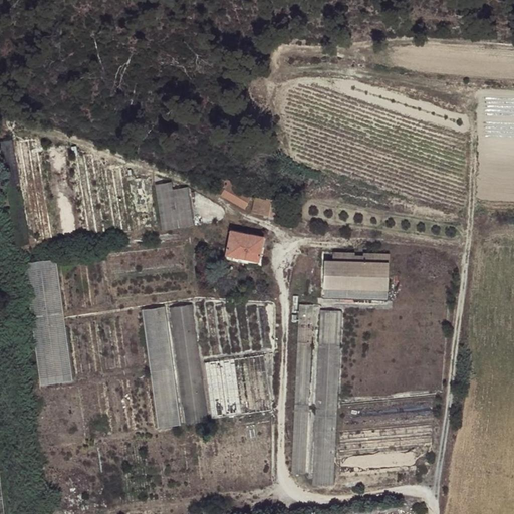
[(67,148),(45,151),(59,242),(81,239),(67,148)]
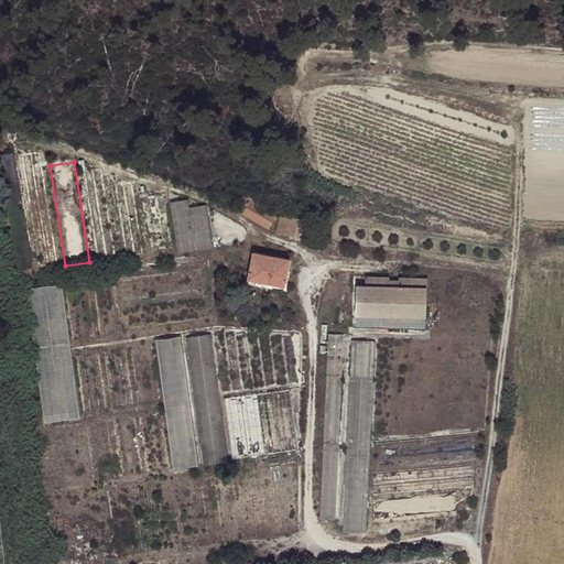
[(164,194),(142,197),(151,255),(174,251),(164,194)]
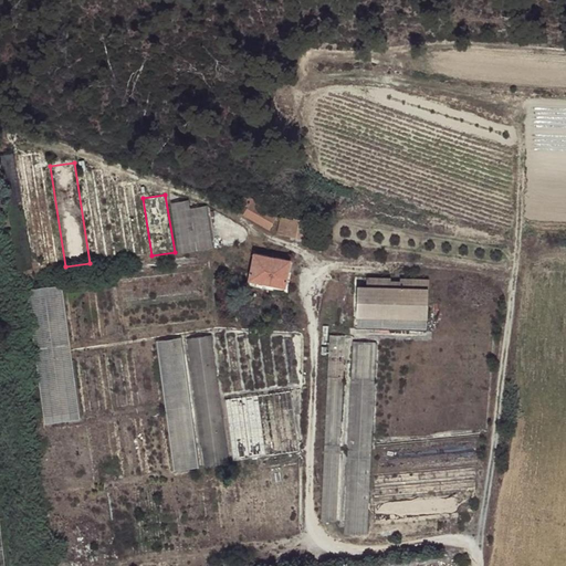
[(170,203),(179,255),(215,249),(207,207),(190,209),(189,200),(170,203)]
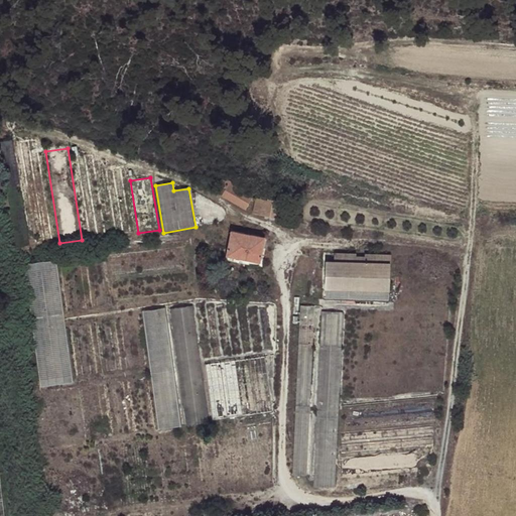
[(289,207),(256,201),(254,212),(287,218),(289,207)]
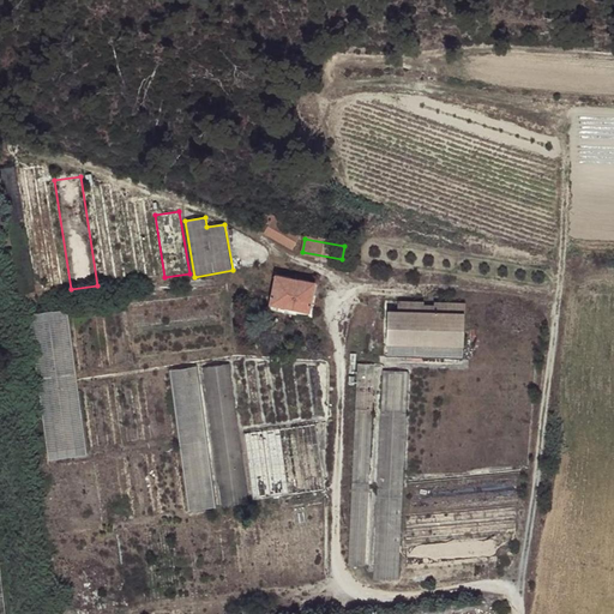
[(275,305),(315,312),(323,283),(282,275),(280,286),(275,305)]
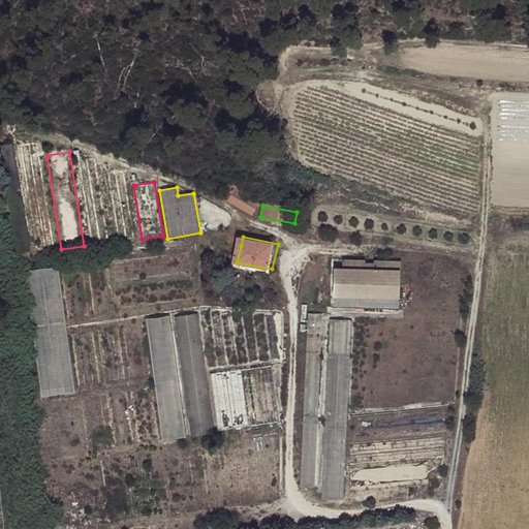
[(338,298),(403,302),(405,266),(380,263),(380,267),(370,267),(370,262),(348,261),(348,270),(339,270),(338,298)]
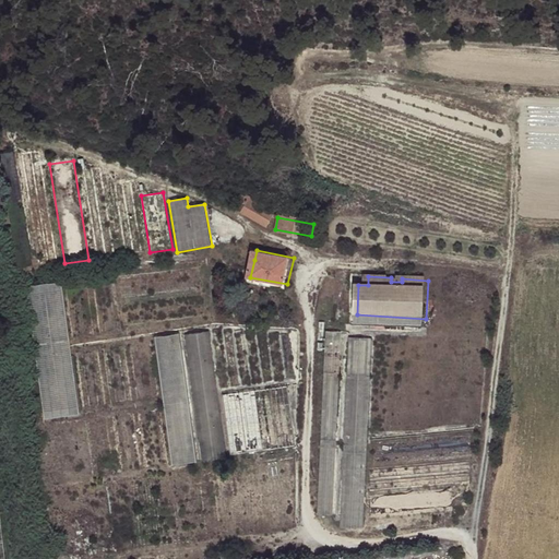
[(63,281),(24,286),(32,344),(34,343),(36,360),(34,361),(42,419),(81,414),(73,356),(71,356),(69,339),(71,339),(63,281)]
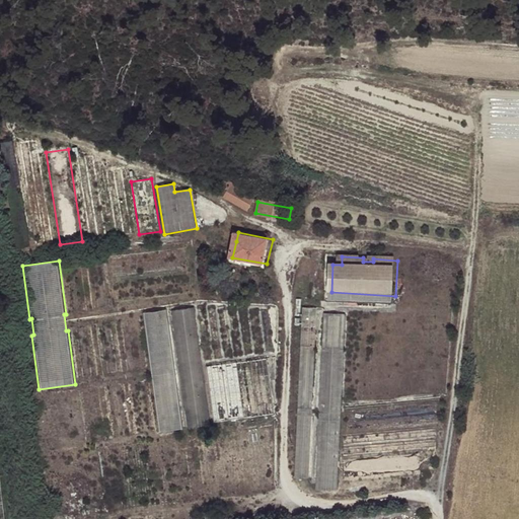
[(331,292),(330,301),(395,305),(395,296),(331,292)]
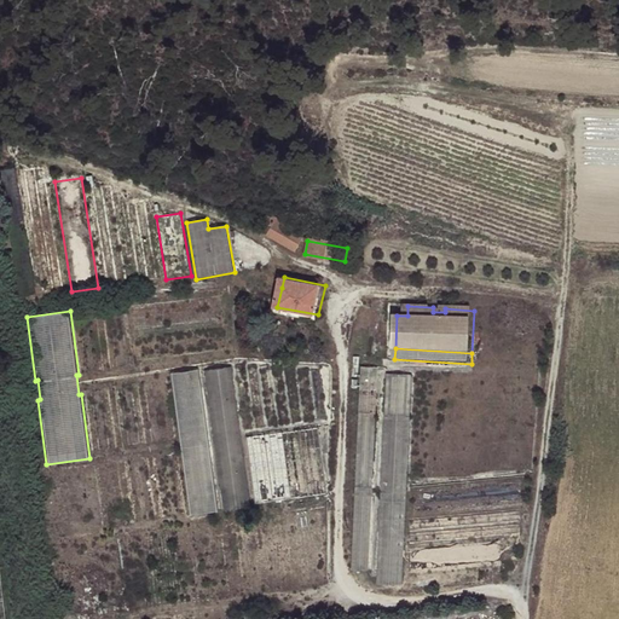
[(225,512),(252,508),(231,368),(204,371),(225,512)]
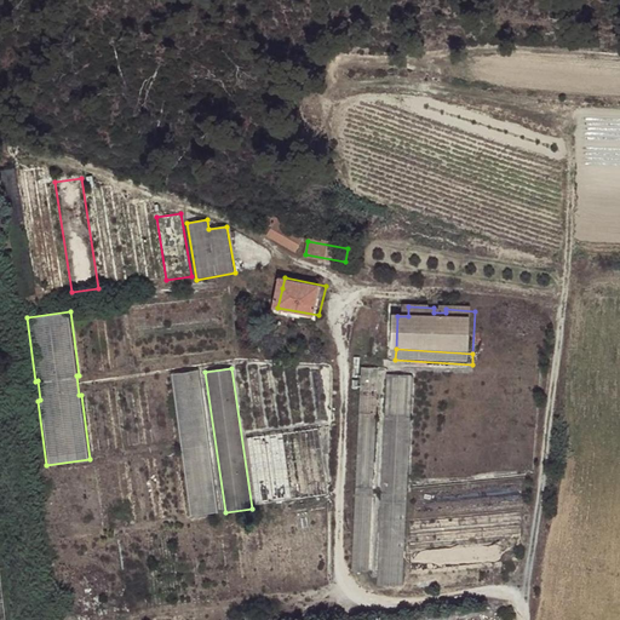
[(197,369),(170,374),(190,516),(219,512),(197,369)]
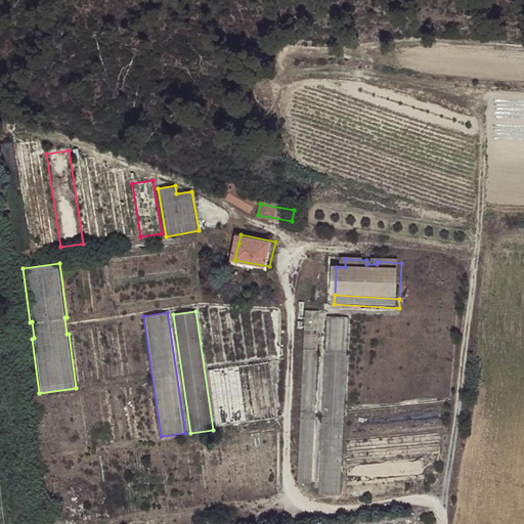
[(340,496),(349,318),(328,317),(318,495),(340,496)]
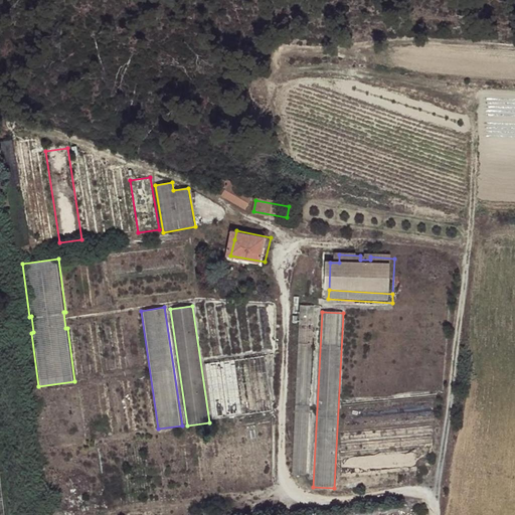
[(138,316),(121,319),(128,369),(145,366),(138,316)]
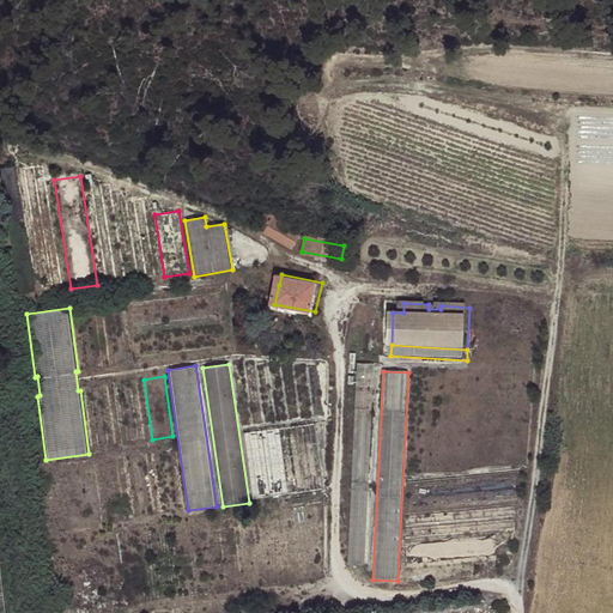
[(255,497),(326,489),(319,424),(247,432),(255,497)]
